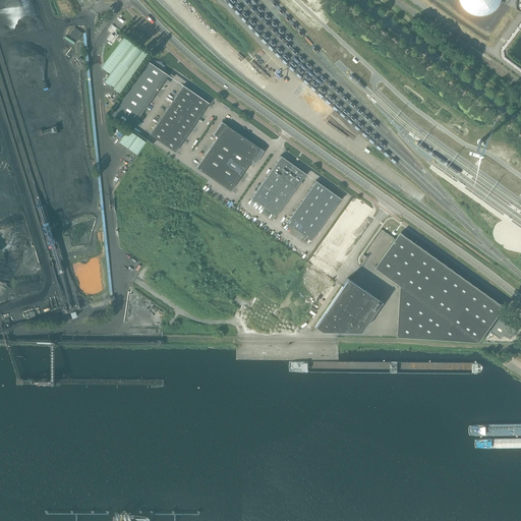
[(84,6),(87,6),(85,0),(68,0),(68,6),(80,6),(80,12),(84,12),(84,6)]
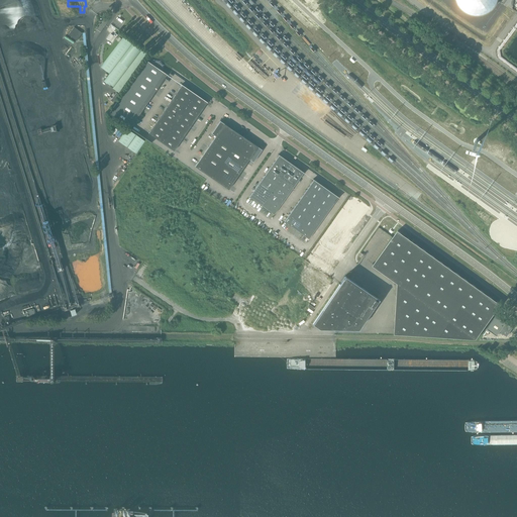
[(301,0),(302,0),(314,9),(318,4),(321,0),(301,0)]
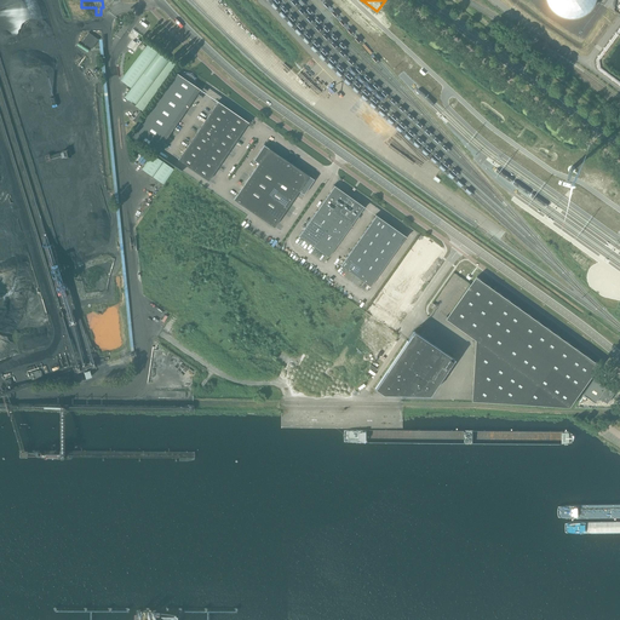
[(549,0),(549,1),(550,3),(550,4),(551,5),(551,6),(552,7),(554,7),(555,10),(556,11),(557,11),(558,12),(560,13),(561,13),(562,15),(563,15),(564,16),(566,16),(568,17),(569,17),(570,17),(572,17),(574,17),(575,17),(577,17),(578,16),(579,16),(580,16),(581,16),(584,15),(585,13),(586,13),(587,12),(589,11),(591,10),(591,9),(592,7),(593,6),(595,5),(595,4),(596,3),(596,1),(596,0),(549,0)]
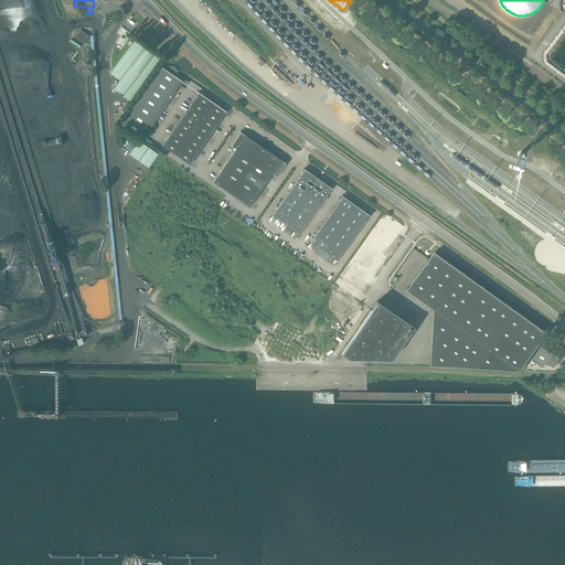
[(83,44),(89,36),(81,30),(74,38),(83,44)]
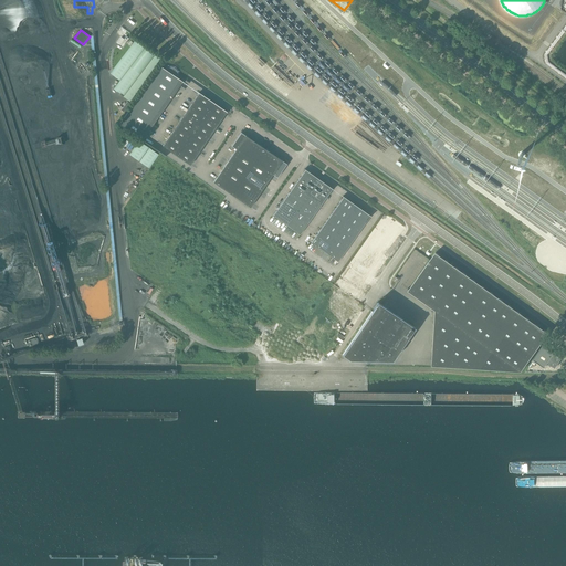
[(123,46),(128,38),(126,37),(124,39),(122,37),(117,42),(123,46)]
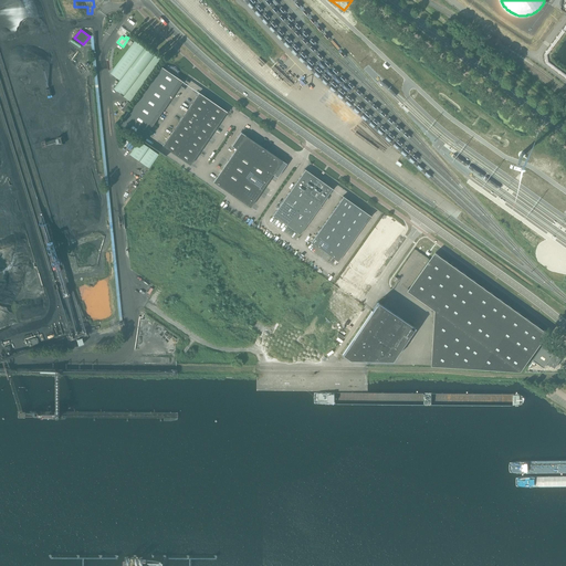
[(134,42),(109,74),(119,82),(144,50),(134,42)]
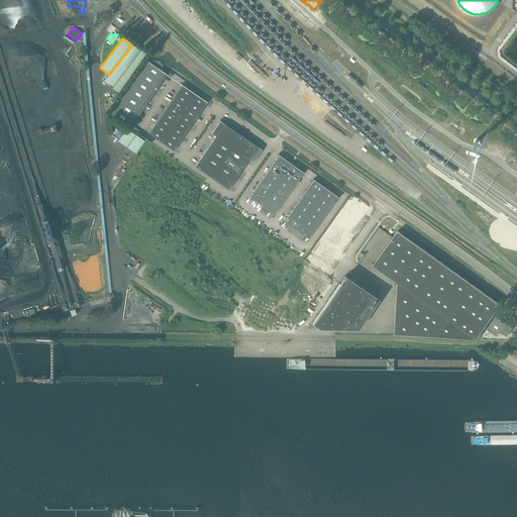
[(132,45),(105,83),(113,89),(140,52),(132,45)]
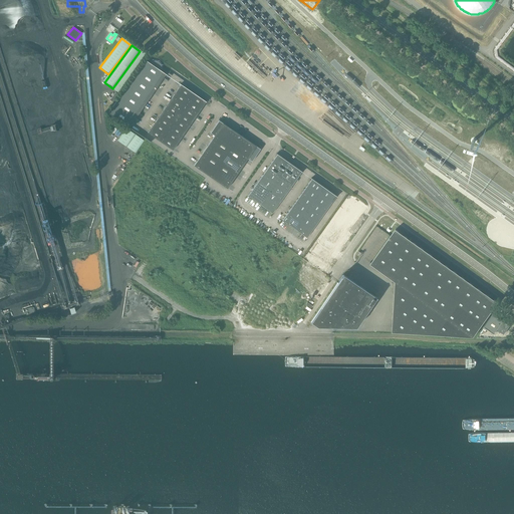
[(141,51),(112,88),(117,92),(146,55),(141,51)]
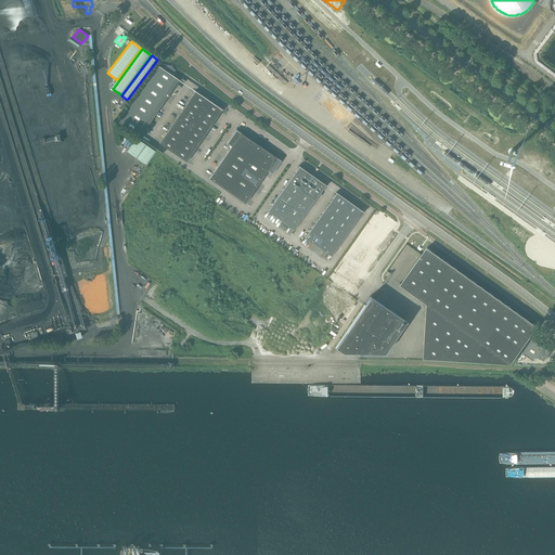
[(12,62),(11,72),(20,92),(24,92),(22,107),(33,103),(34,100),(39,100),(47,118),(54,119),(56,93),(43,92),(43,90),(52,86),(40,57),(26,64),(33,64),(25,68),(25,74),(20,63),(20,65),(16,64),(13,66),(12,62)]
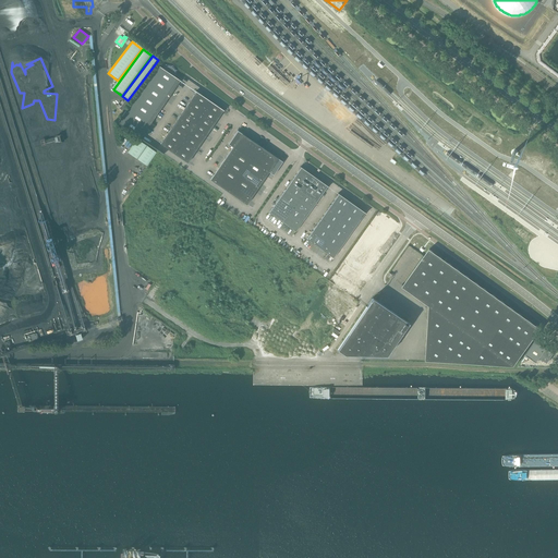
[(181,81),(173,76),(174,75),(174,73),(174,71),(174,70),(173,68),(171,67),(169,67),(168,67),(166,67),(164,68),(164,69),(157,64),(156,64),(157,65),(152,73),(174,88),(180,81),(181,81)]
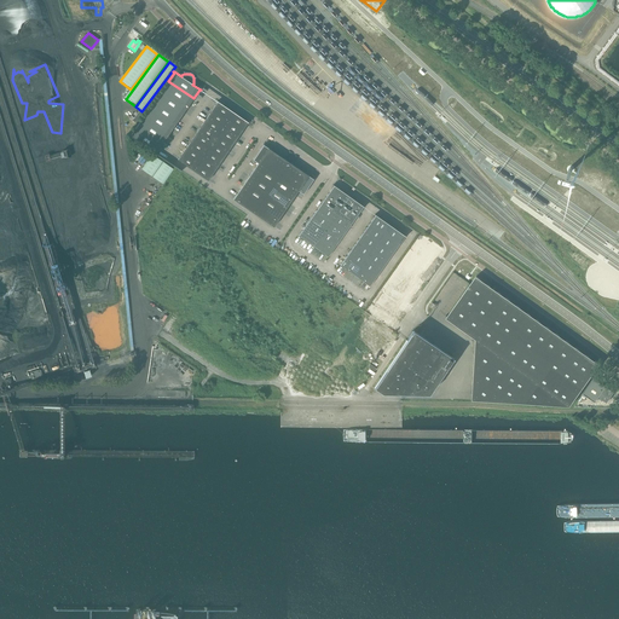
[(194,98),(168,81),(162,90),(187,108),(194,98)]
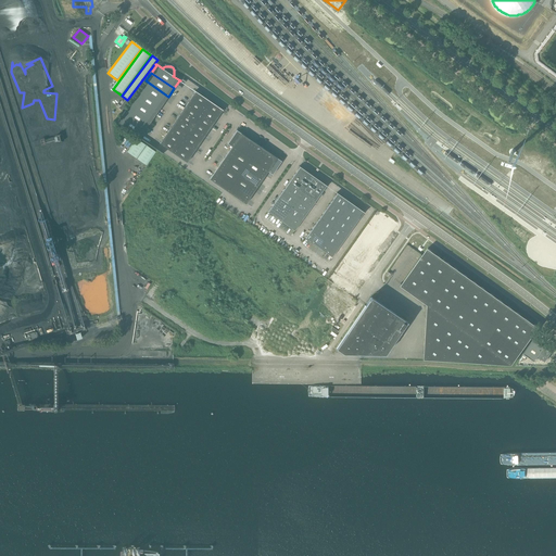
[(168,97),(146,80),(140,89),(163,104),(168,97)]
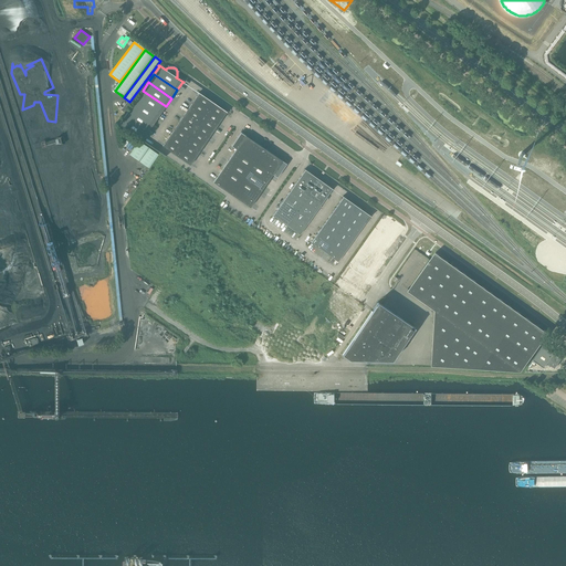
[(184,82),(182,82),(198,93),(199,92),(184,82)]
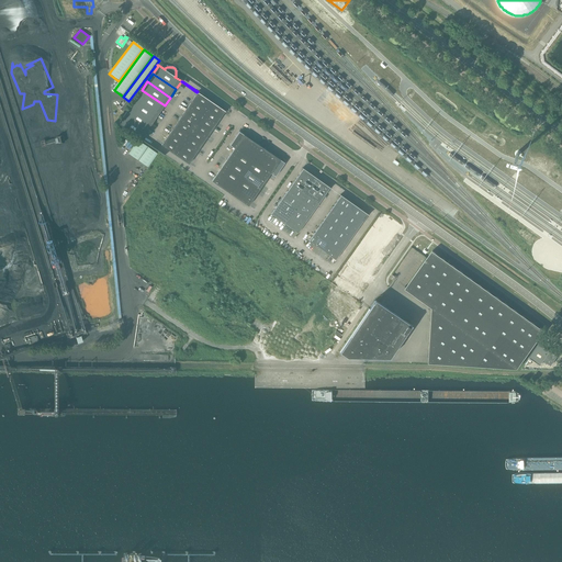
[(165,105),(142,90),(135,99),(158,114),(165,105)]
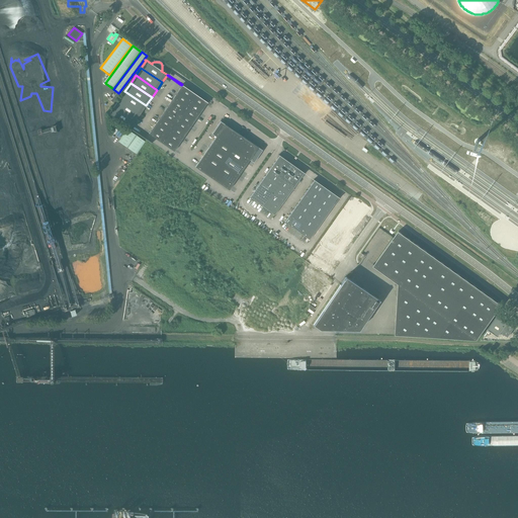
[(195,93),(182,84),(181,85),(182,85),(178,91),(190,99),(195,93)]
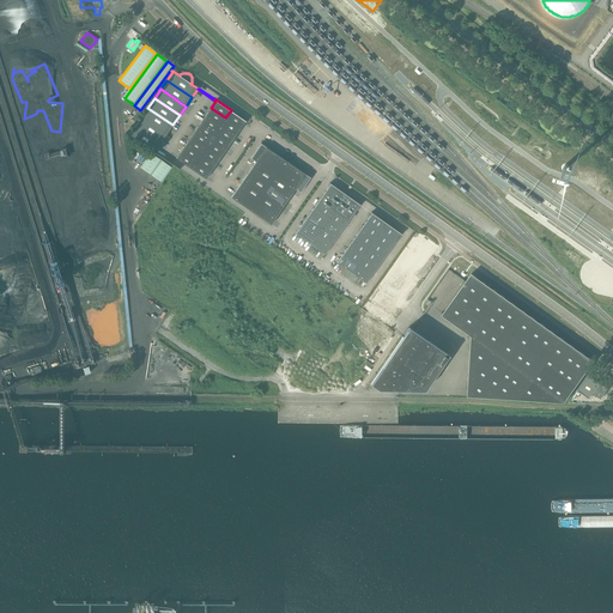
[(173,125),(147,108),(141,116),(167,134),(173,125)]
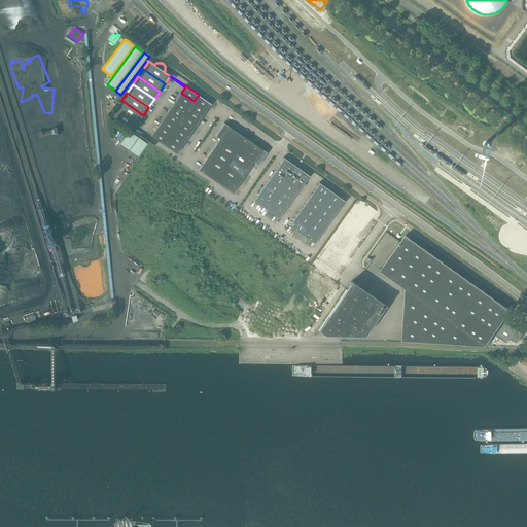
[(194,101),(181,93),(177,99),(189,107),(194,101)]
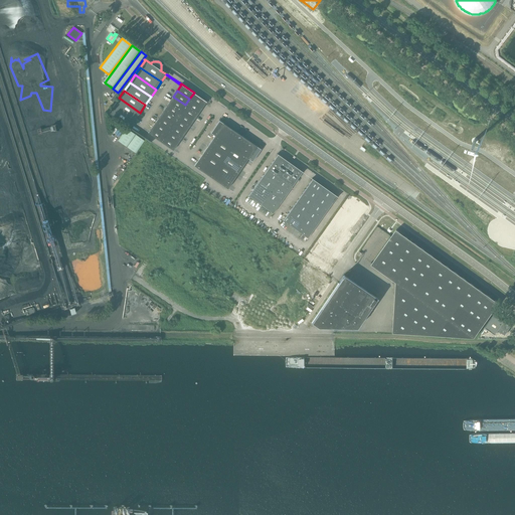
[(207,102),(194,93),(189,99),(202,108),(203,107),(205,104),(206,102),(206,103),(207,102)]
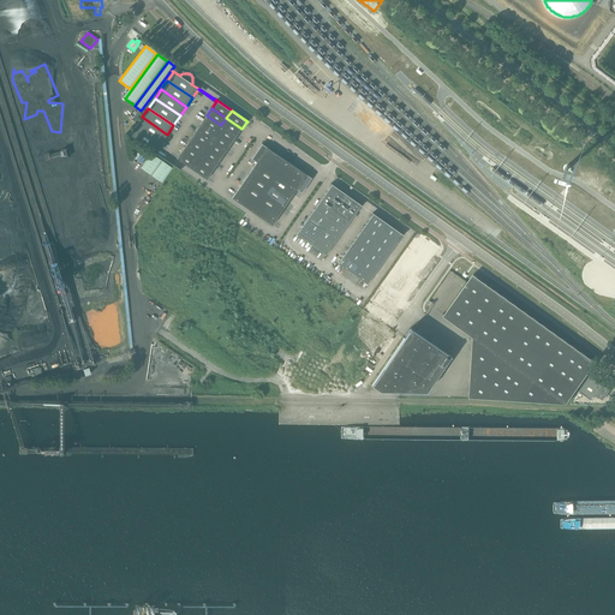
[(221,125),(207,115),(202,123),(216,132),(221,125)]
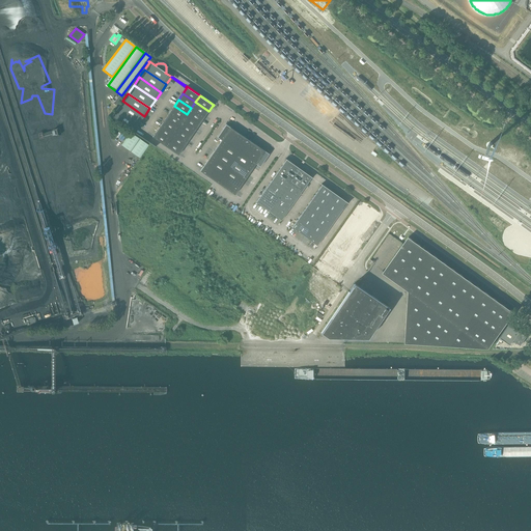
[(144,116),(122,101),(117,109),(139,123),(144,116)]
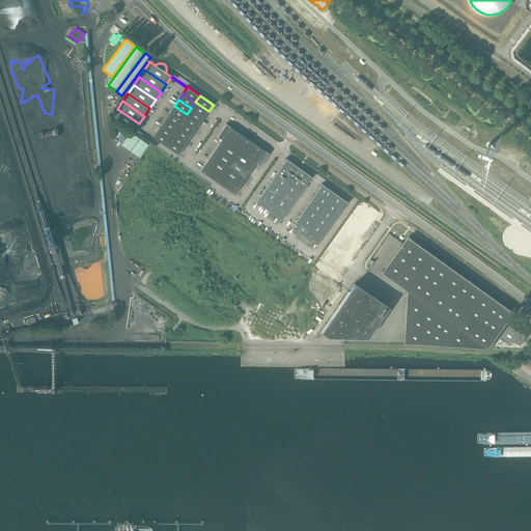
[(208,111),(195,102),(191,108),(204,117),(205,116),(207,113),(208,111)]
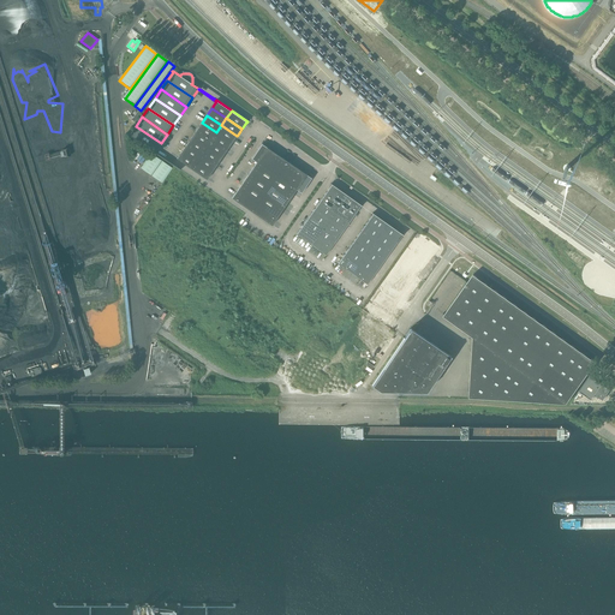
[(216,132),(202,123),(196,130),(212,139),(216,132)]
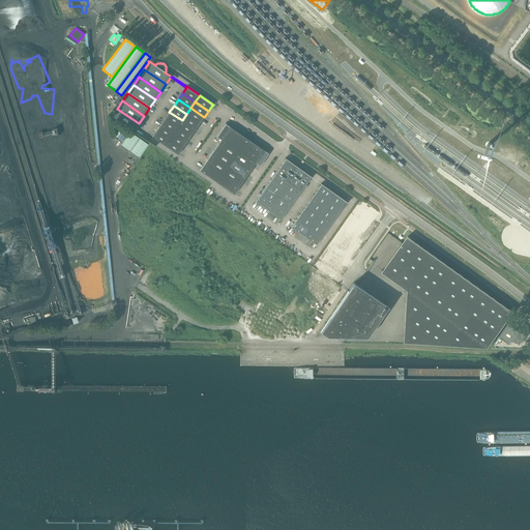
[(204,117),(190,108),(186,114),(200,123),(204,117)]
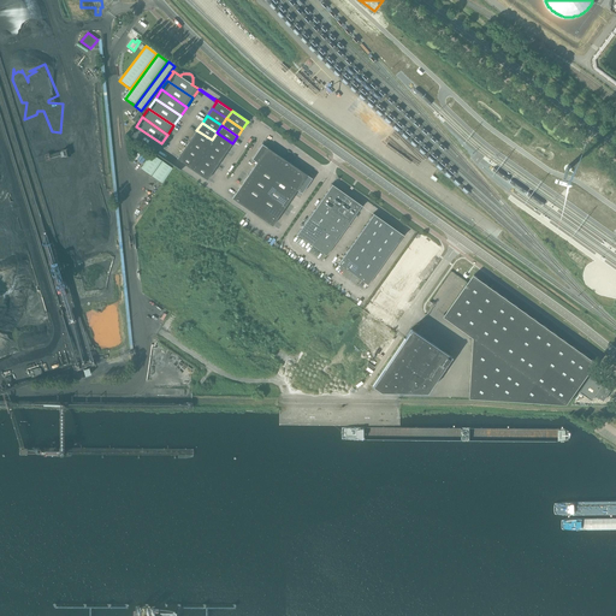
[(161,143),(136,126),(130,135),(155,153),(161,143)]
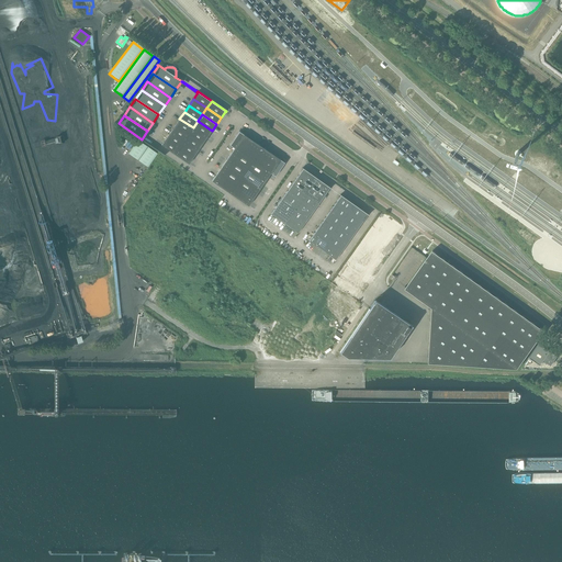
[(193,127),(179,119),(175,125),(189,134),(193,127)]
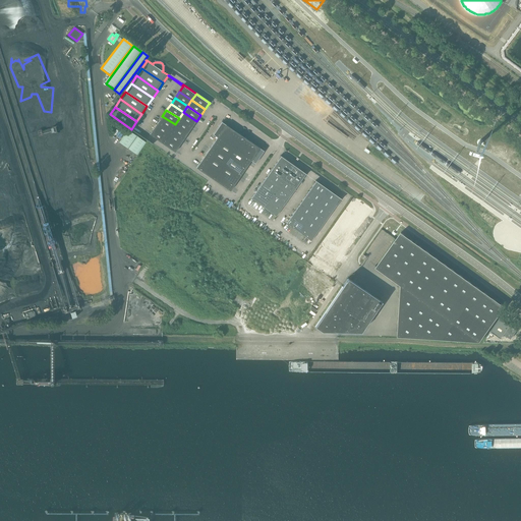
[(196,121),(183,112),(179,118),(192,127),(196,121)]
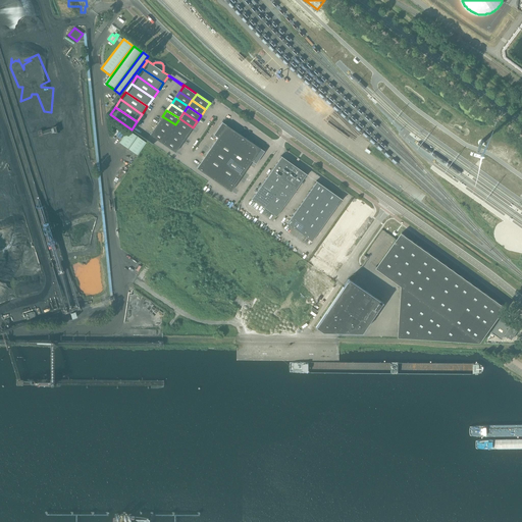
[(175,124),(162,116),(158,122),(171,132),(175,124)]
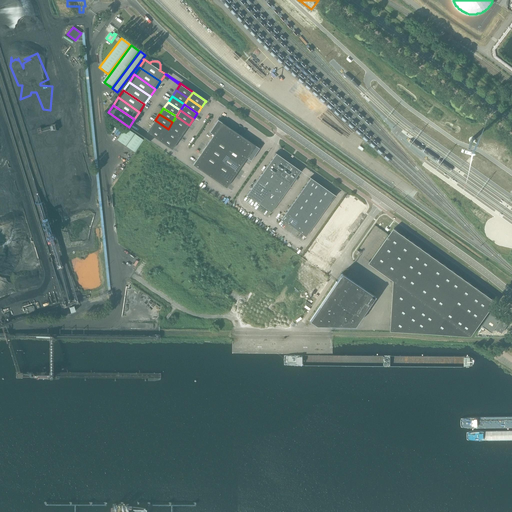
[(189,125),(176,116),(172,122),(184,131),(189,125)]
